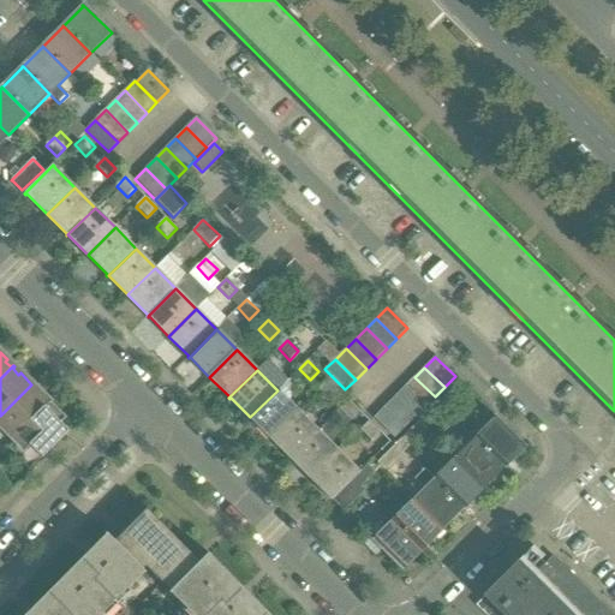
[(332,376),(328,381),(320,389),(330,400),(344,388),(332,376)]
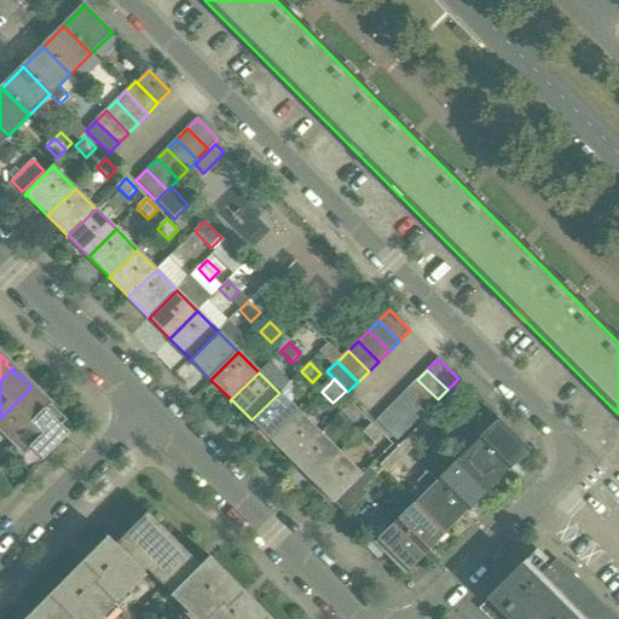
[(458,379),(447,389),(438,399),(444,406),(450,411),(470,391),(458,379)]
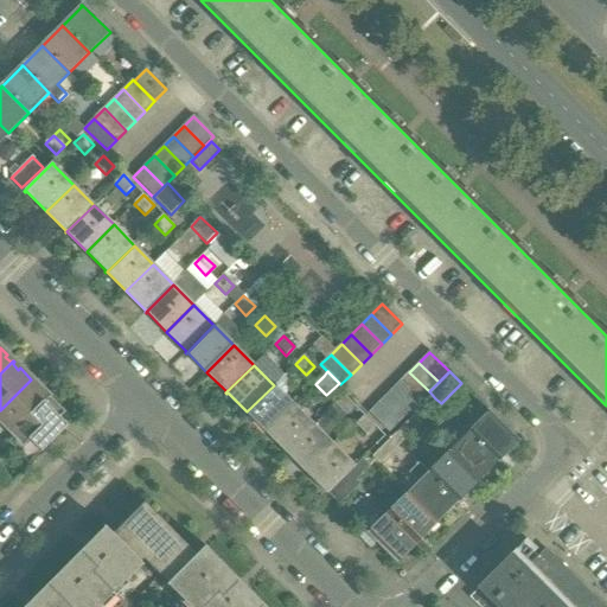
[(409,372),(400,382),(420,401),(429,391),(409,372)]
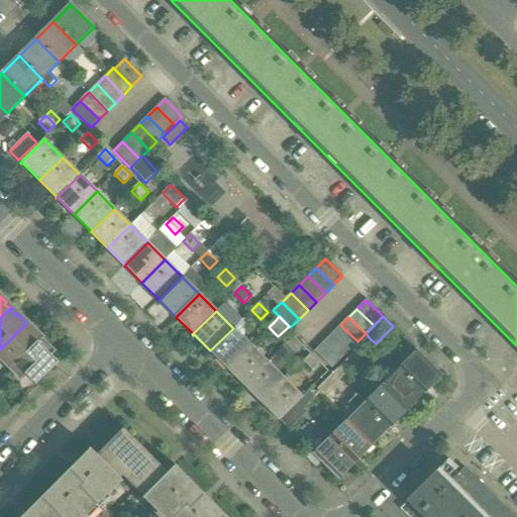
[(0,349),(0,359),(10,371),(42,338),(41,337),(39,339),(35,334),(36,333),(26,323),(0,349)]
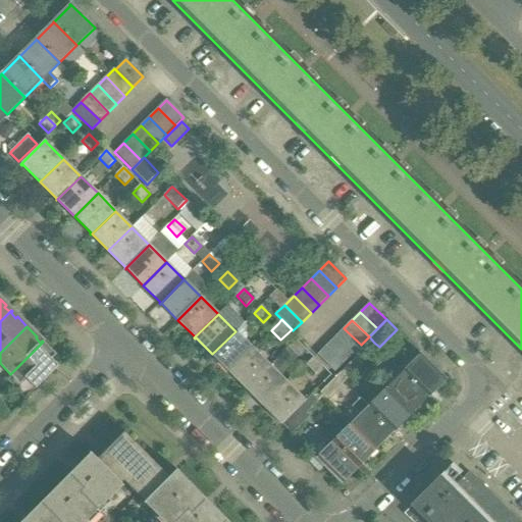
[(344,328),(334,337),(352,354),(357,349),(361,345),(344,328)]
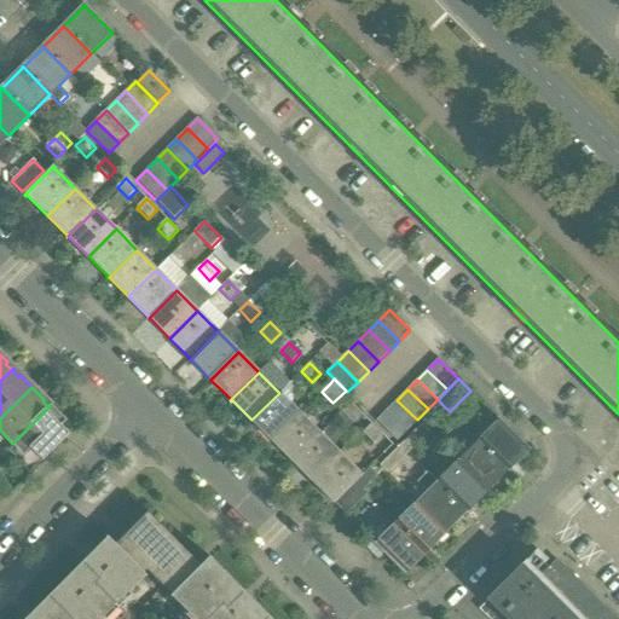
[(252,420),(272,440),(300,414),(279,393),(252,420)]
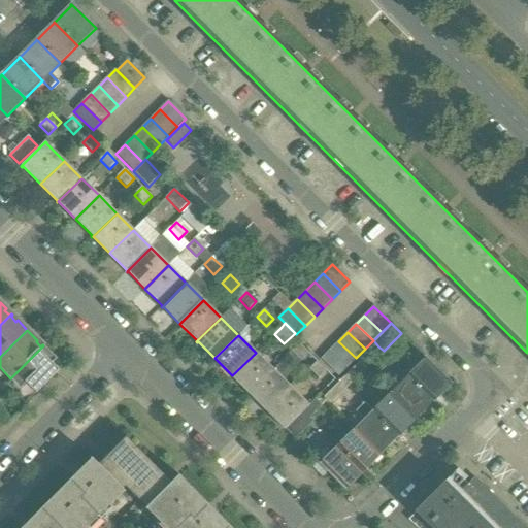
[(378,347),(373,340),(365,349),(361,353),(367,359),(378,347)]
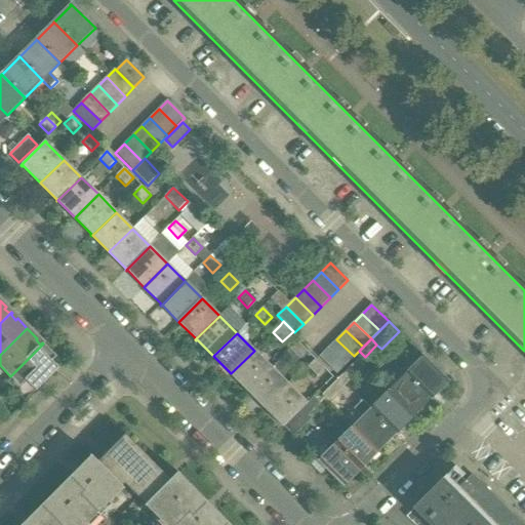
[(336,339),(328,348),(346,365),(354,356),(336,339)]
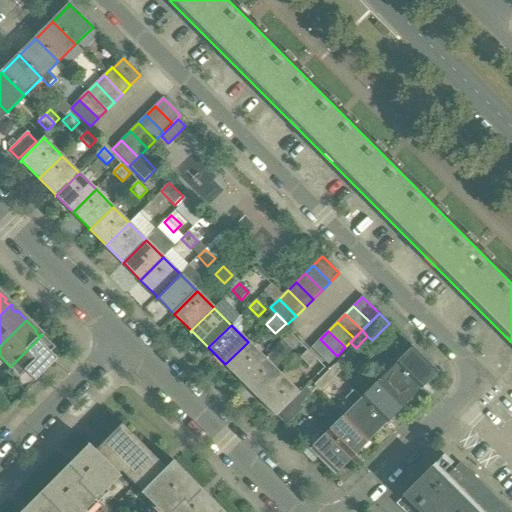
[(290,334),(289,334),(282,341),(292,350),(299,343),(290,334)]
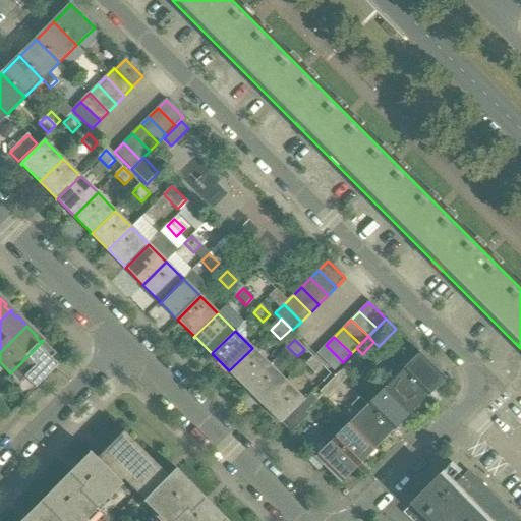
[(43,341),(10,373),(21,384),(25,379),(36,389),(58,365),(52,358),(56,354),(43,341)]
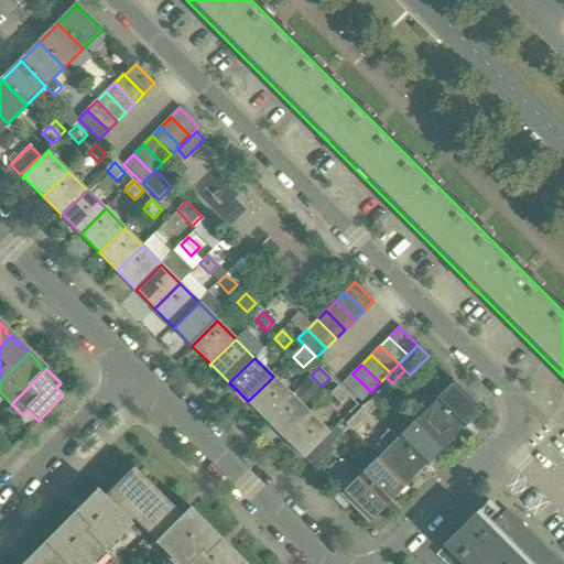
[(371,392),(353,373),(343,383),(361,401),(371,392)]
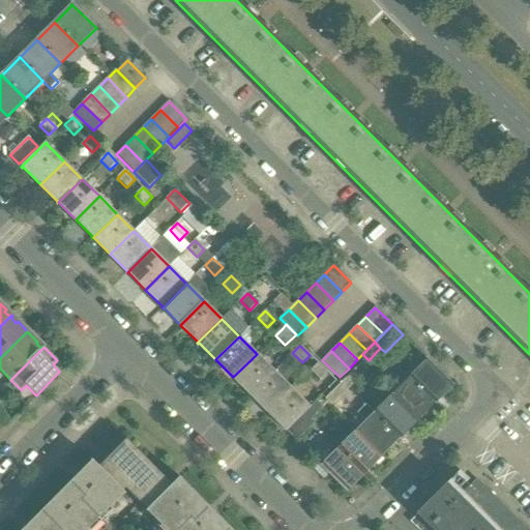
[(234,378),(251,394),(274,372),(257,354),(233,377),(232,378),(233,379),(234,378)]
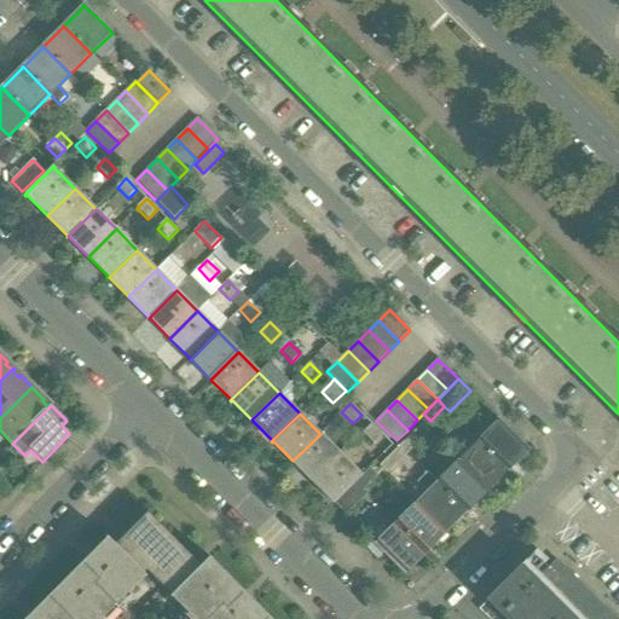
[(499,421),(479,441),(508,470),(528,450),(499,421)]
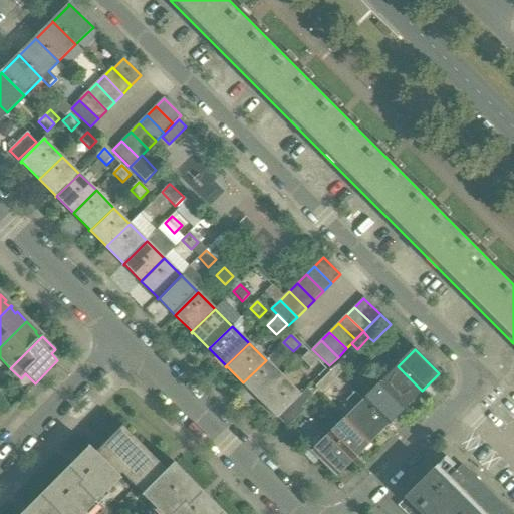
[(308,352),(307,352),(300,359),(309,368),(317,361),(308,352)]
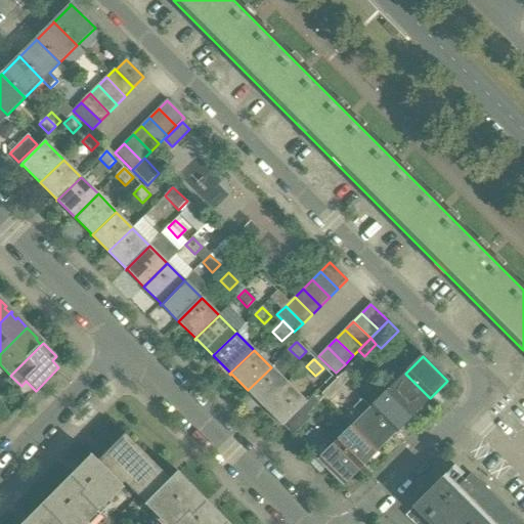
[(356,359),(342,374),(348,380),(363,365),(356,359)]
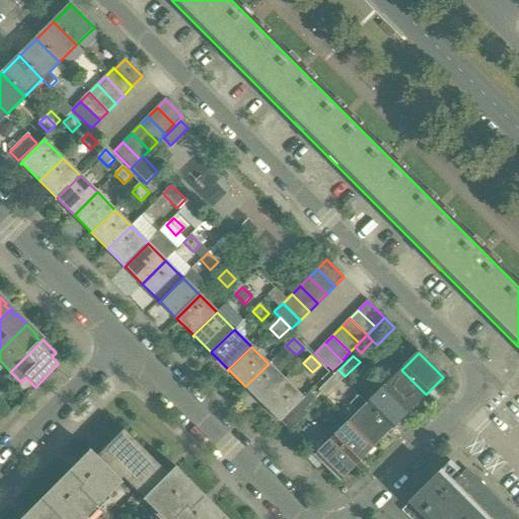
[(262,404),(263,404),(286,381),(269,364),(245,386),(263,403),(262,404)]
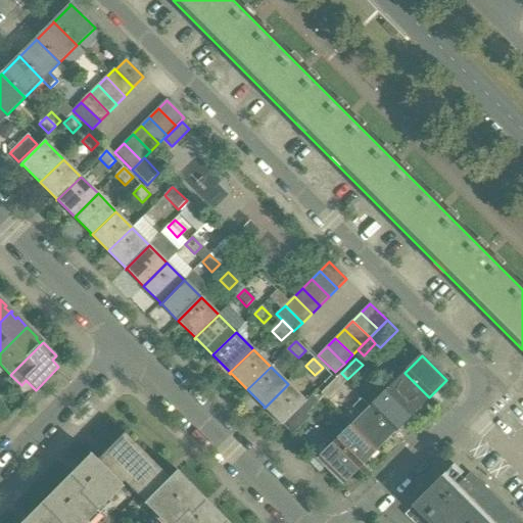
[(347,379),(341,373),(321,393),(327,399),(347,379)]
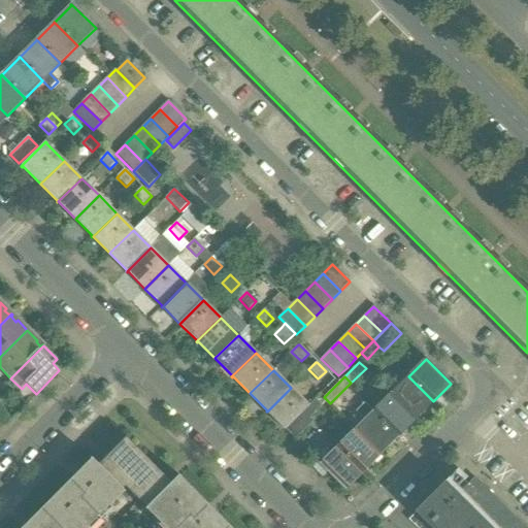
[(408,376),(391,393),(416,419),(433,401),(408,376)]
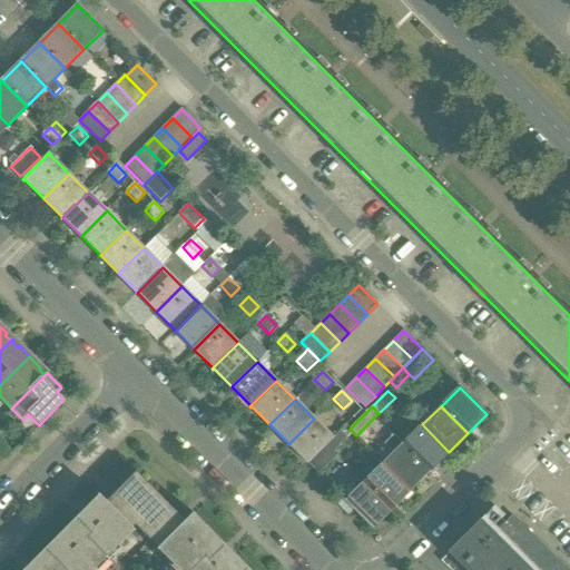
[(307,463),(327,444),(334,438),(333,436),(332,436),(314,419),(288,444),(288,445),(290,444),(306,462),(306,463),(307,464),(307,463)]
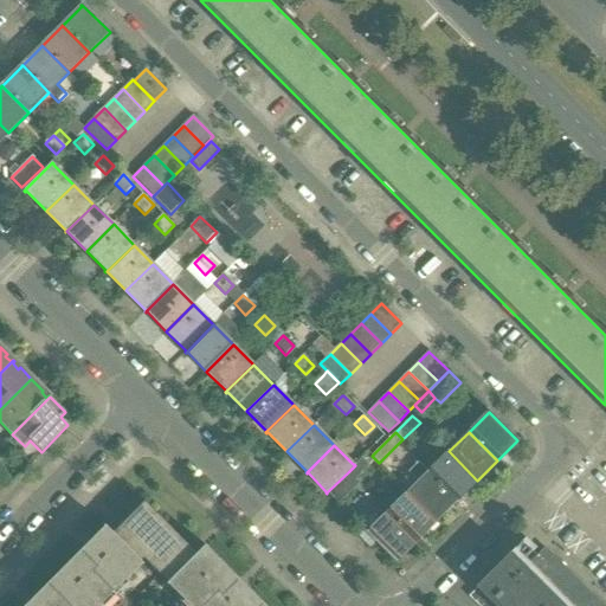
[(449,451),(429,472),(457,502),(477,481),(449,451)]
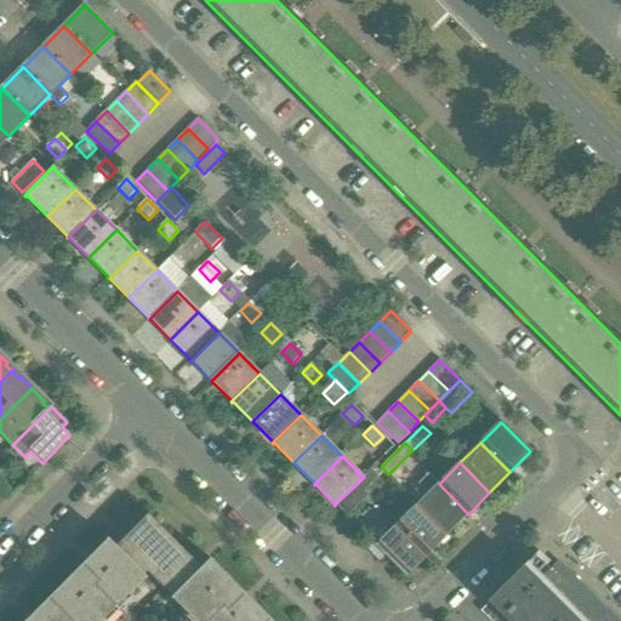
[(357,484),(364,491),(379,477),(370,469),(364,477),(357,484)]
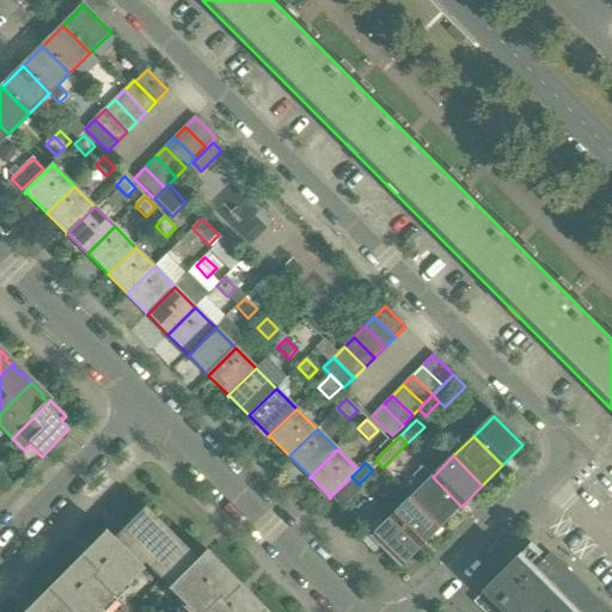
[(422,487),(411,499),(440,527),(461,507),(433,477),(423,467),(412,477),(422,487)]
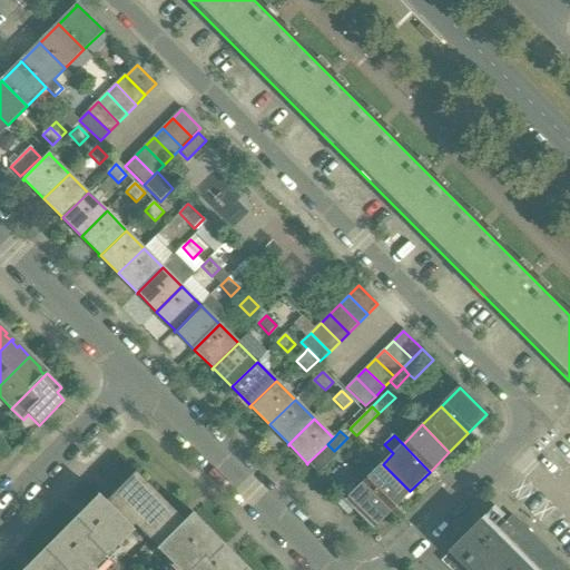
[(327,444),(307,463),(318,474),(337,454),(334,451),(327,444)]
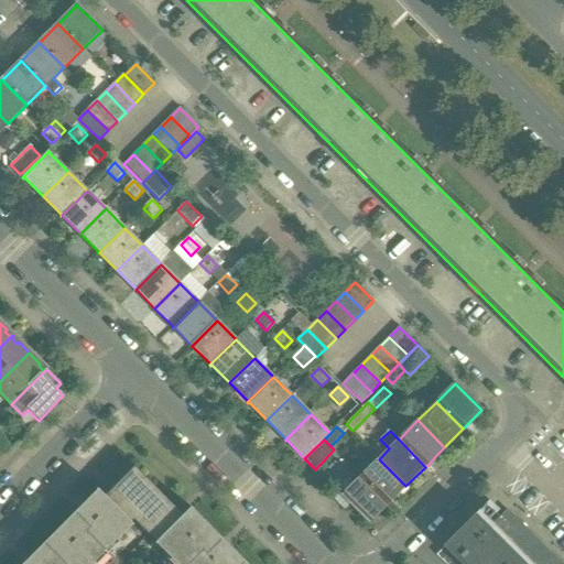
[(379,459),(361,477),(388,505),(405,486),(379,459)]
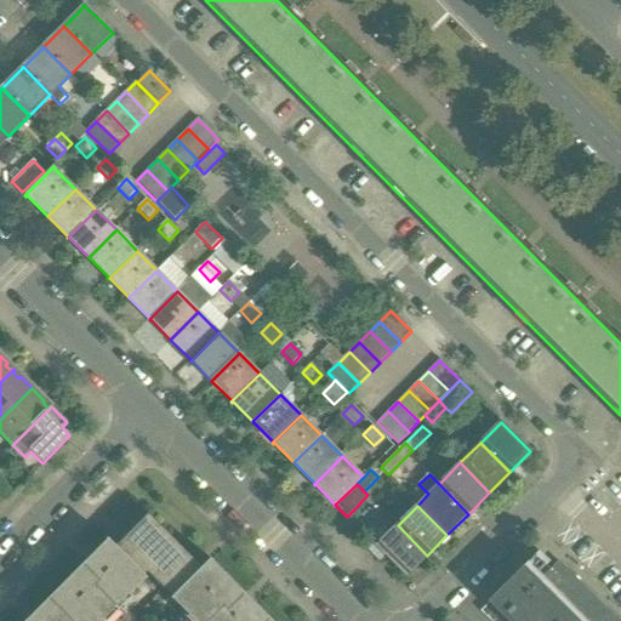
[(148,573),(172,598),(200,570),(148,519),(151,517),(148,514),(126,537),(127,539),(119,548),(112,541),(110,542),(108,540),(107,541),(108,541),(28,620),(103,620),(146,579),(147,580),(148,579),(144,575),(148,573)]
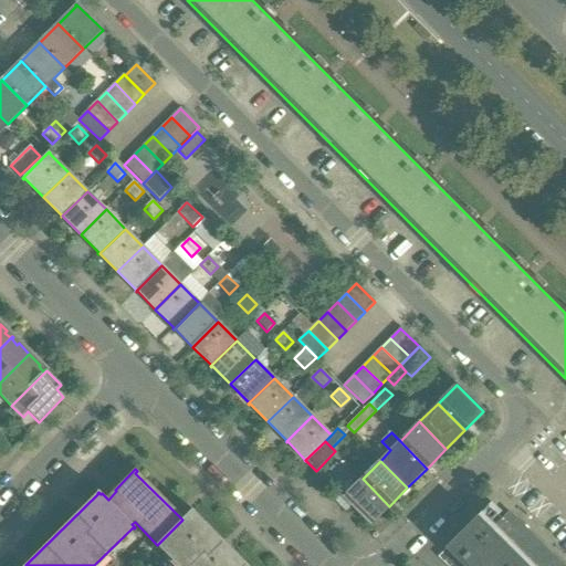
[(389,506),(363,479),(343,498),(370,525),(389,506)]
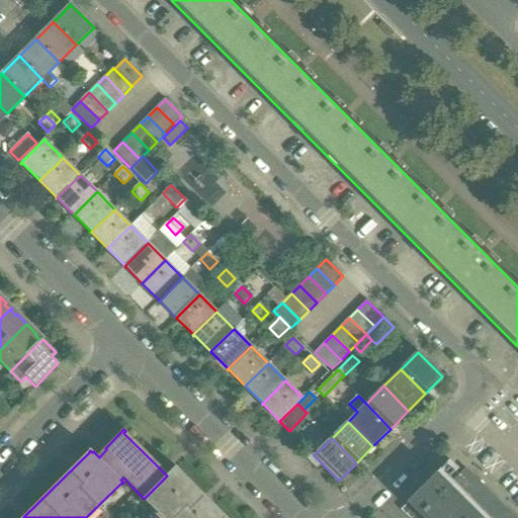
[(514,517),(465,468),(459,476),(454,470),(452,472),(446,466),(447,464),(446,463),(408,503),(423,517),(514,517)]
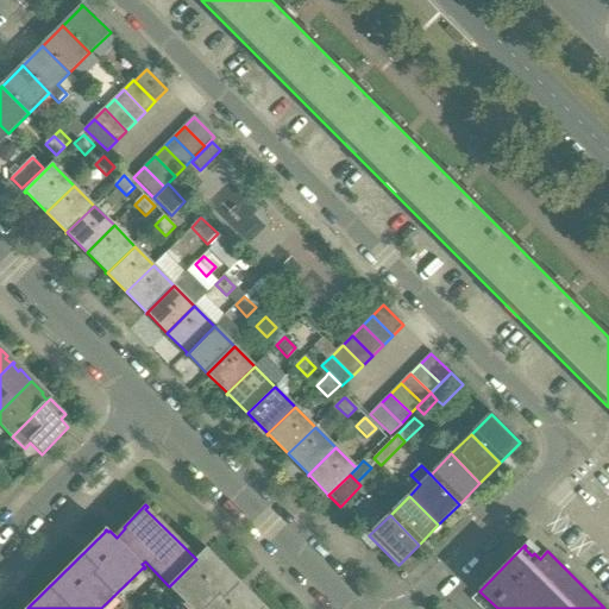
[(170,588),(190,608),(265,608),(207,551),(208,550),(207,548),(196,559),(169,586),(168,588),(169,589),(170,588)]
